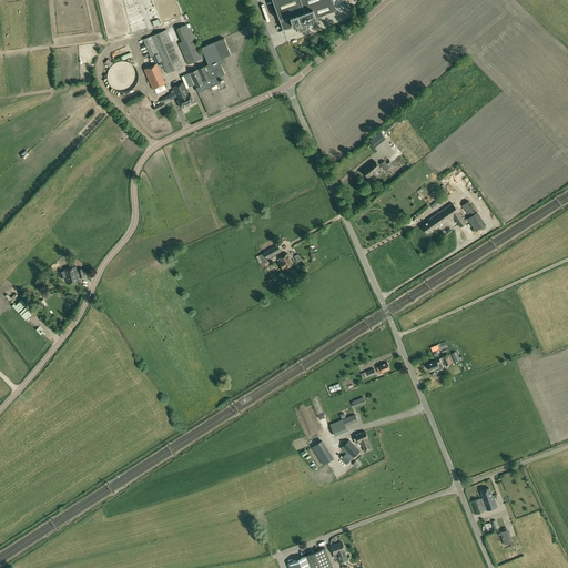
[(272,0),(276,11),(277,11),(281,20),(280,20),(283,30),(297,24),(300,31),(307,29),(305,22),(336,11),(332,0),(272,0)]
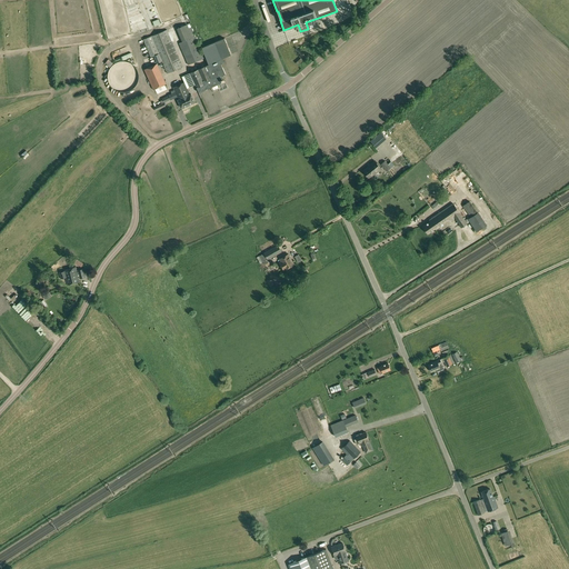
[(190,23),(177,29),(182,41),(179,43),(188,65),(205,58),(190,23)]
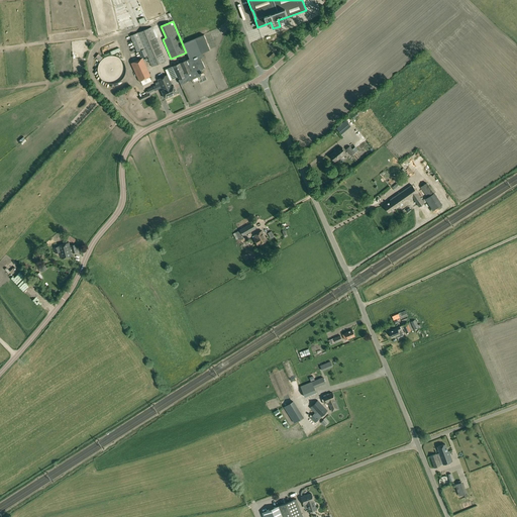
[(139,49),(142,57),(146,55),(148,58),(151,67),(166,61),(151,26),(129,35),(136,52),(139,49)]
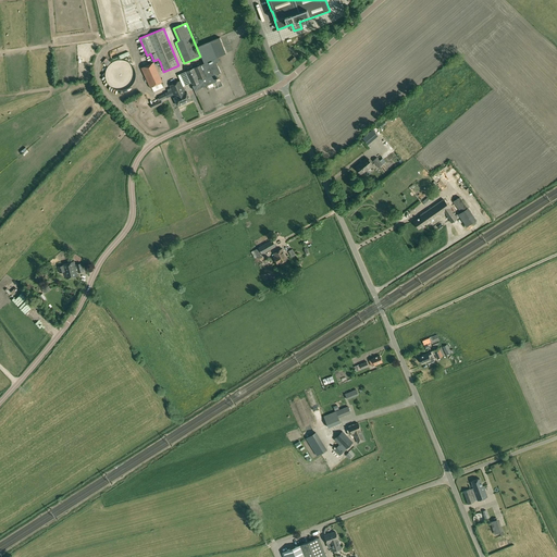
[(205,63),(186,71),(195,90),(208,84),(212,83),(217,81),(214,75),(221,72),(217,62),(219,58),(218,57),(225,53),(219,37),(210,41),(197,47),(205,63)]
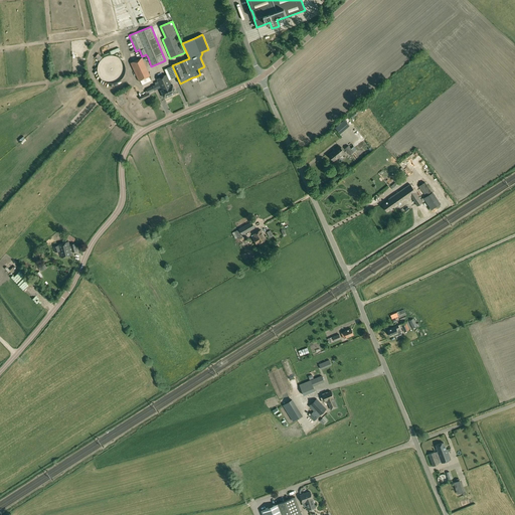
[(98,69),(98,70),(98,71),(98,72),(99,73),(99,74),(99,75),(100,76),(100,77),(101,77),(101,78),(102,79),(103,79),(103,80),(104,80),(104,81),(105,81),(106,82),(107,82),(108,82),(108,83),(109,83),(110,83),(111,83),(112,83),(113,83),(114,83),(115,83),(116,82),(117,82),(118,82),(118,81),(119,81),(120,81),(120,80),(121,80),(121,79),(122,79),(122,78),(123,78),(123,77),(124,77),(124,76),(124,75),(125,75),(125,74),(125,73),(125,72),(126,72),(126,71),(126,70),(126,69),(126,68),(126,67),(125,66),(125,65),(125,64),(125,63),(124,63),(124,62),(123,61),(123,60),(122,60),(122,59),(121,59),(121,58),(120,58),(119,57),(118,57),(118,56),(117,56),(116,56),(115,56),(114,56),(114,55),(113,55),(112,55),(111,55),(110,55),(109,55),(109,56),(108,56),(107,56),(106,56),(106,57),(105,57),(104,58),(103,58),(103,59),(102,59),(102,60),(101,60),(101,61),(100,61),(100,62),(100,63),(99,63),(99,64),(99,65),(99,66),(98,66),(98,67),(98,68),(98,69)]
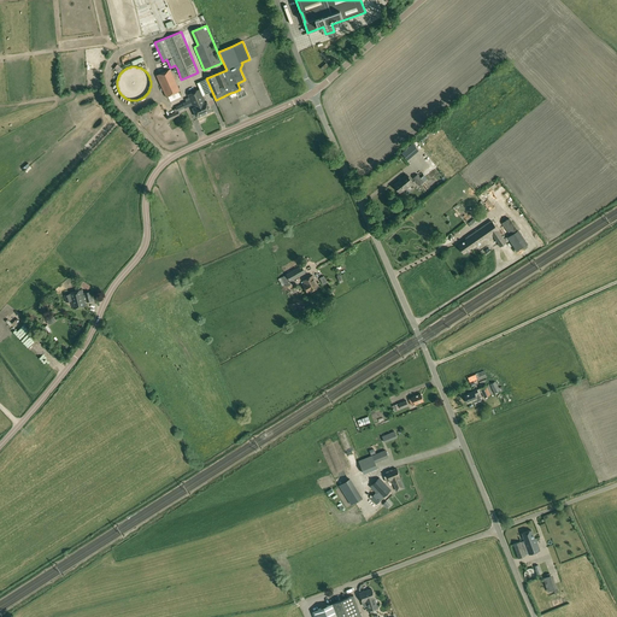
[(166,98),(169,97),(171,101),(181,97),(178,92),(180,90),(170,69),(157,76),(166,98)]
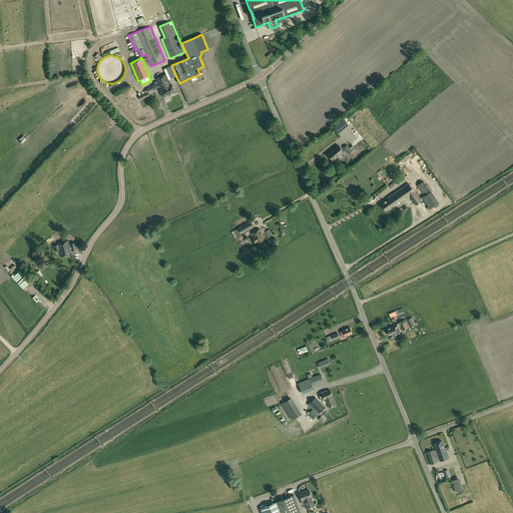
[(166,73),(156,78),(161,89),(160,89),(163,97),(175,91),(172,84),(171,84),(166,73)]
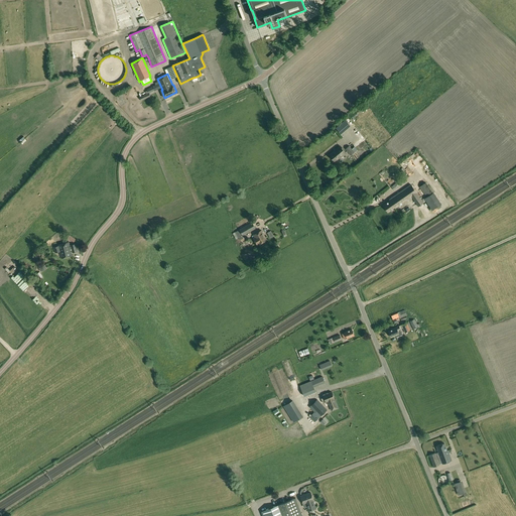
[(149,93),(139,97),(141,101),(150,97),(149,93)]
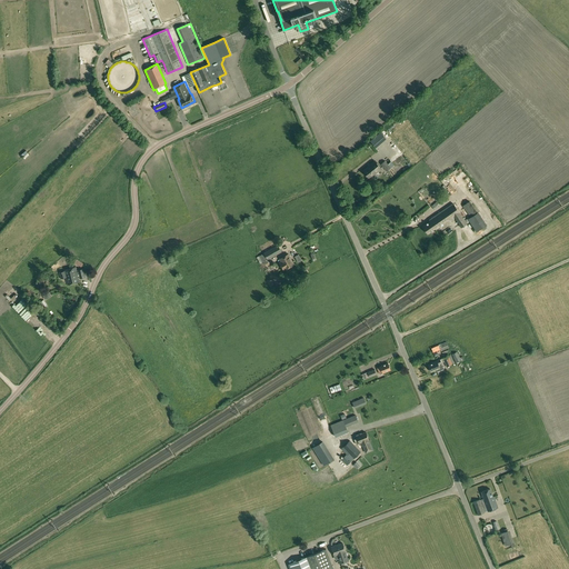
[(385,160),(380,163),(387,171),(391,168),(385,160)]
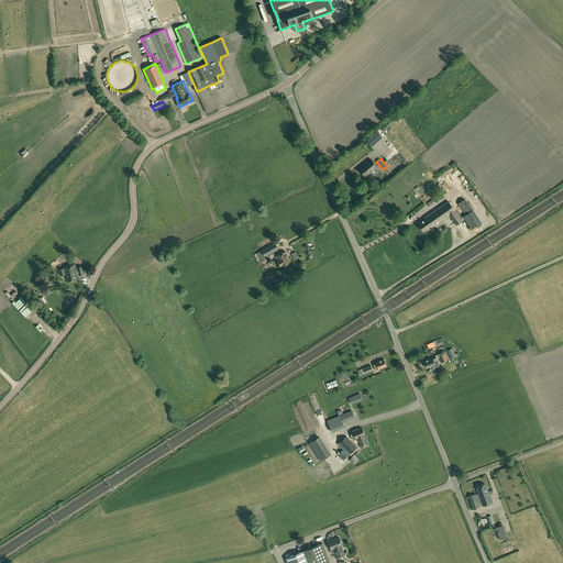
[(360,169),(365,176),(377,167),(371,159),(360,169)]
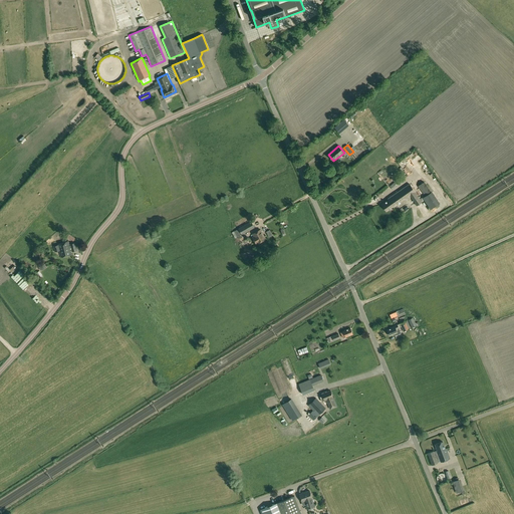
[(401,177),(395,182),(390,187),(393,190),(404,181),(401,177)]
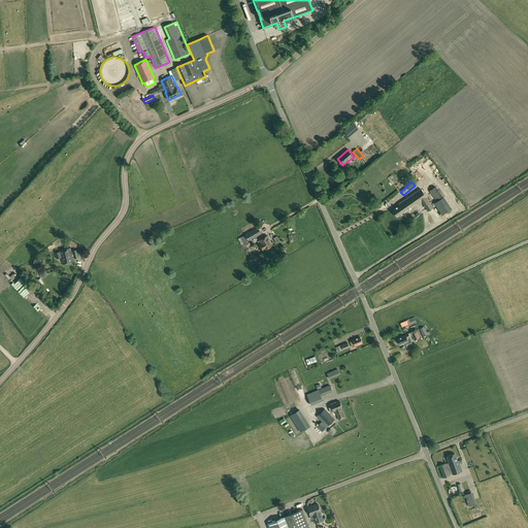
[(435,187),(430,191),(436,201),(434,203),(441,216),(452,208),(443,197),(442,197),(435,187)]
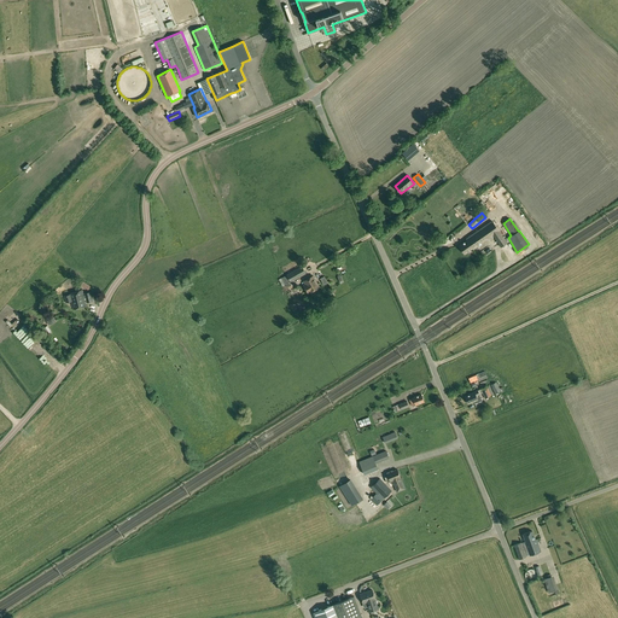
[(459,246),(465,254),(473,249),(473,250),(493,235),(501,248),(507,243),(493,221),(488,225),(474,233),(474,234),(466,239),(467,240),(459,246)]
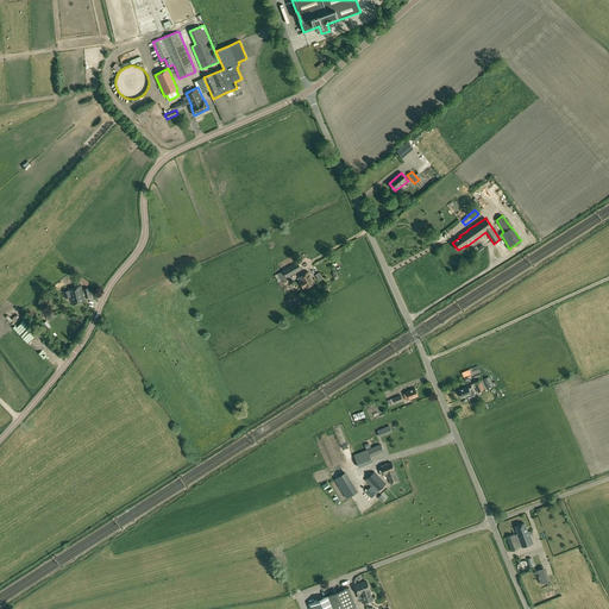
[(295,263),(283,271),(287,278),(302,270),(297,263),(297,262),(295,263)]
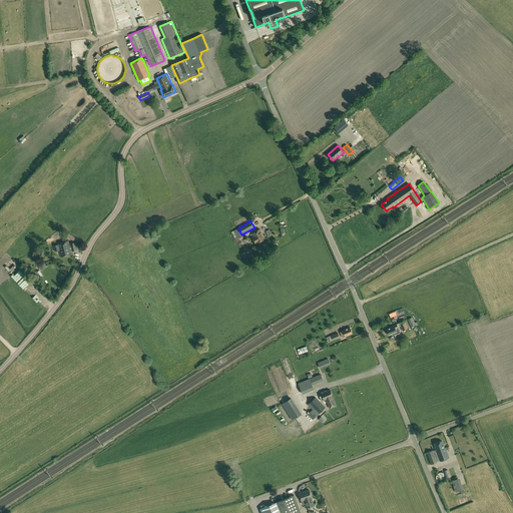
[(238,228),(233,230),(238,238),(242,236),(241,234),(238,228)]
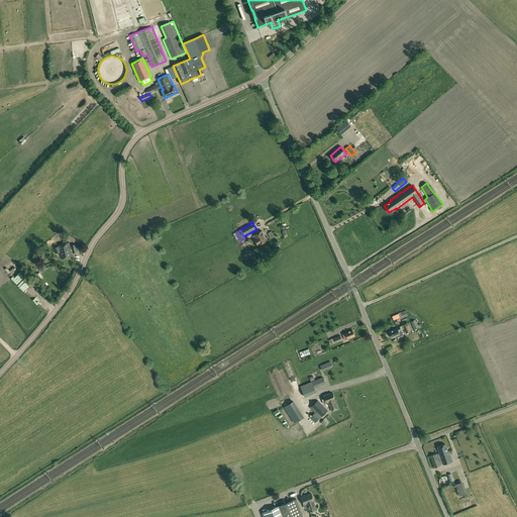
[(254,239),(257,245),(267,240),(262,231),(254,235),(256,238),(254,239)]
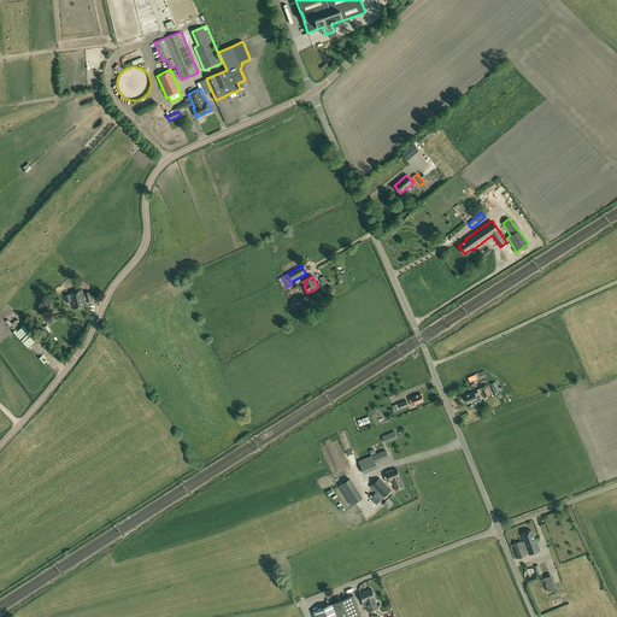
[(81,280),(78,282),(89,289),(90,286),(81,280)]
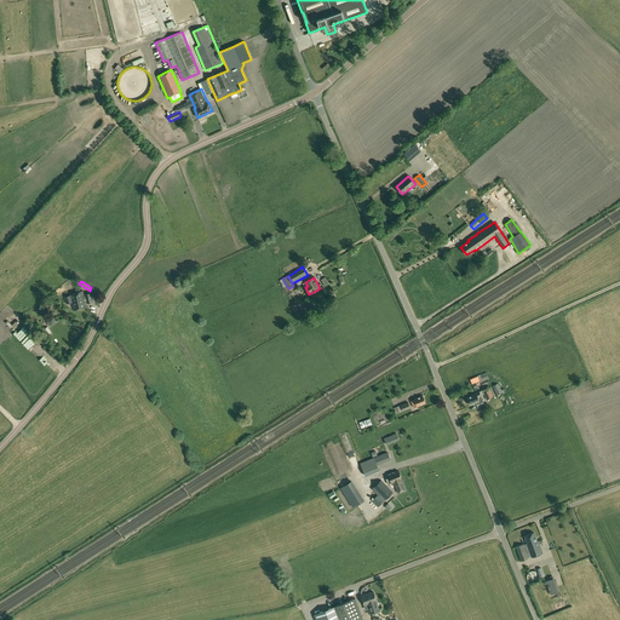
[(65,304),(72,302),(74,311),(86,308),(85,303),(87,302),(87,303),(93,302),(91,293),(85,294),(85,297),(84,297),(81,291),(69,294),(69,296),(64,297),(65,304)]
